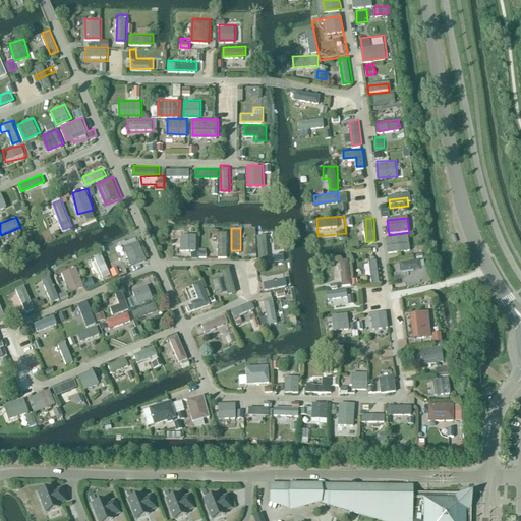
[(181,232),(181,247),(197,248),(197,232),(181,232)]
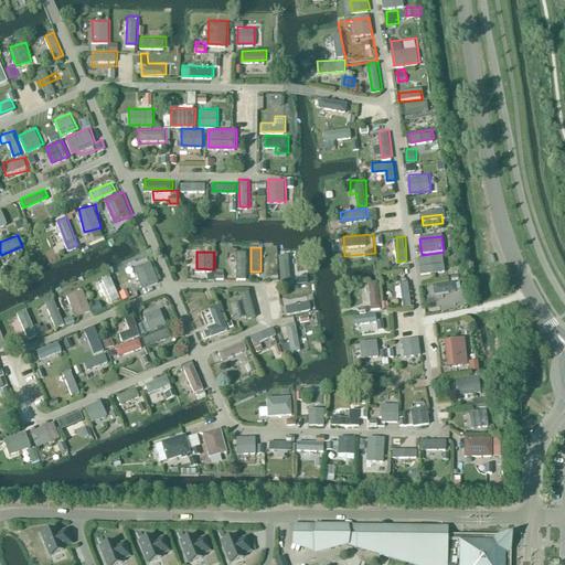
[(246,252),(237,252),(236,279),(246,279),(246,252)]
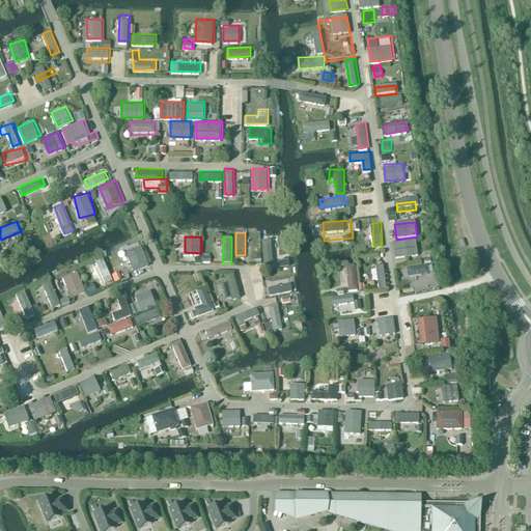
[(417,236),(394,241),(396,256),(419,253),(417,236)]
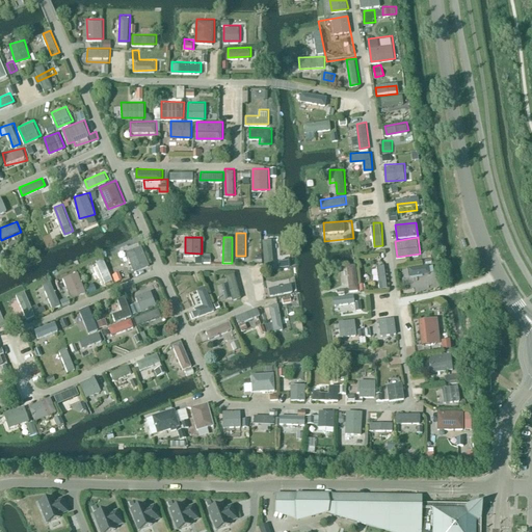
[(273,238),(264,238),(265,266),(274,266),(273,238)]
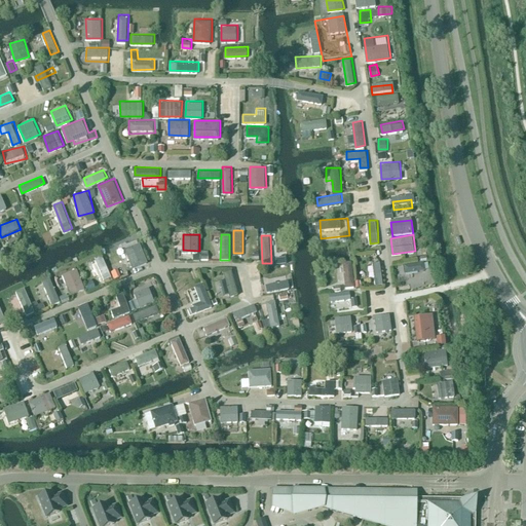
[(140,240),(125,247),(134,266),(148,260),(140,240)]
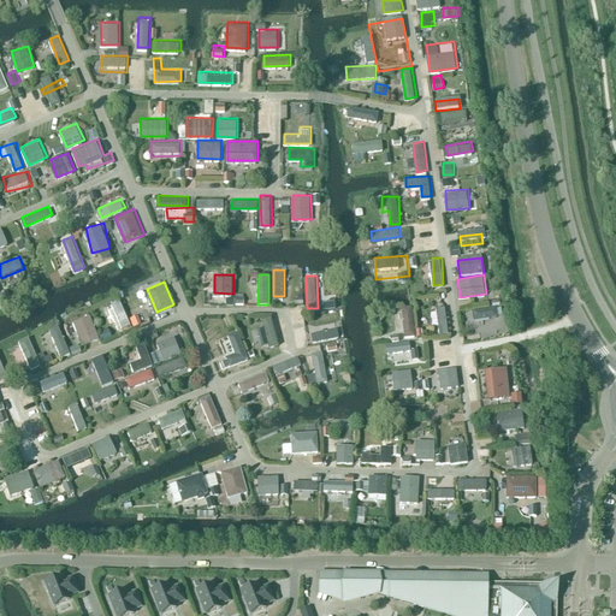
[(112,321),(116,319),(120,329),(132,324),(120,297),(105,304),(112,321)]
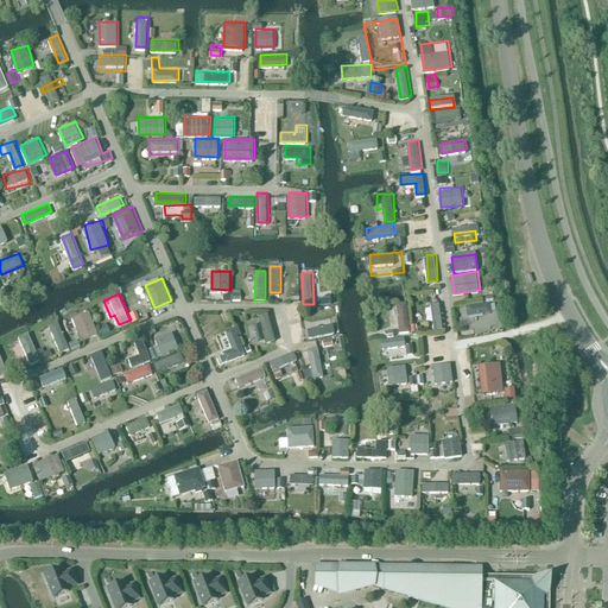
[(469,315),(493,309),(491,298),(467,304),(469,315)]
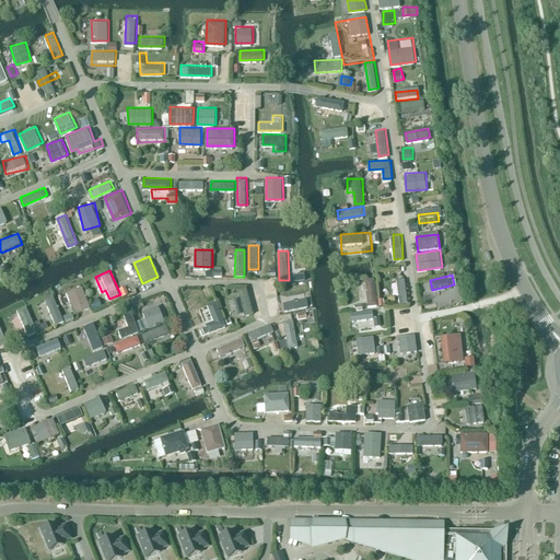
[(407,277),(398,277),(399,302),(407,301),(407,277)]
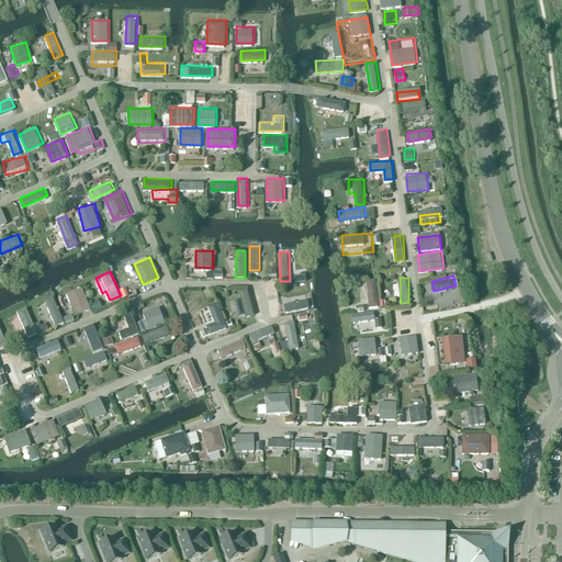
[(76,313),(92,307),(83,285),(67,291),(76,313)]
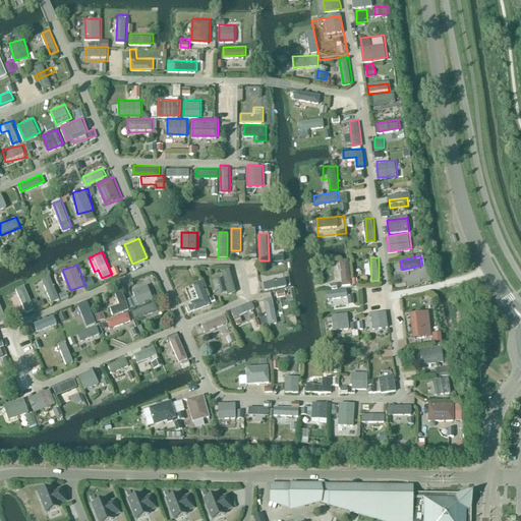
[(42,277),(51,300),(60,296),(51,274),(42,277)]
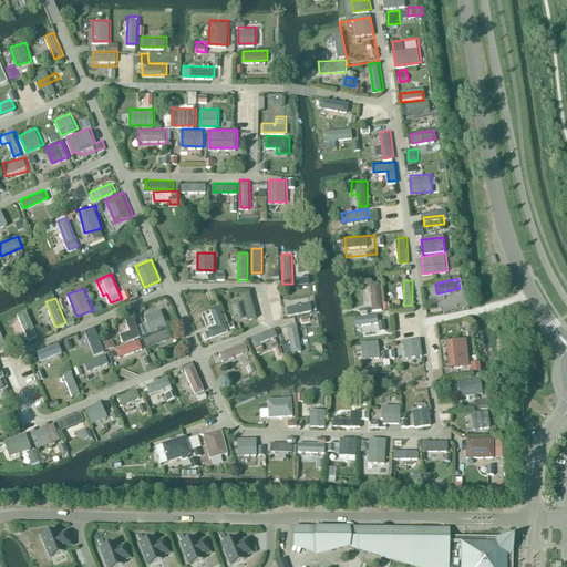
[(312,301),(284,303),(284,312),(312,310),(312,301)]
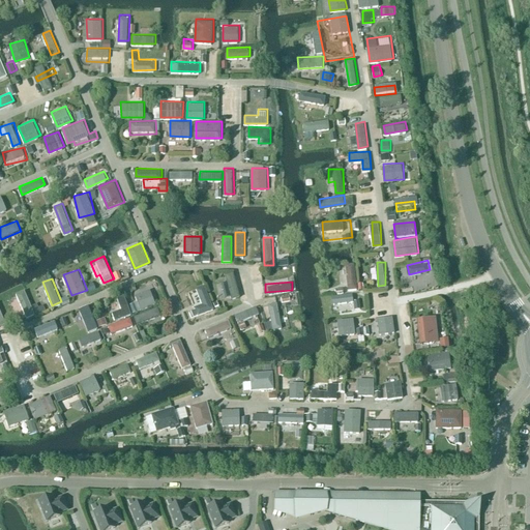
[(192,306),(195,315),(215,307),(206,283),(197,286),(203,302),(192,306)]
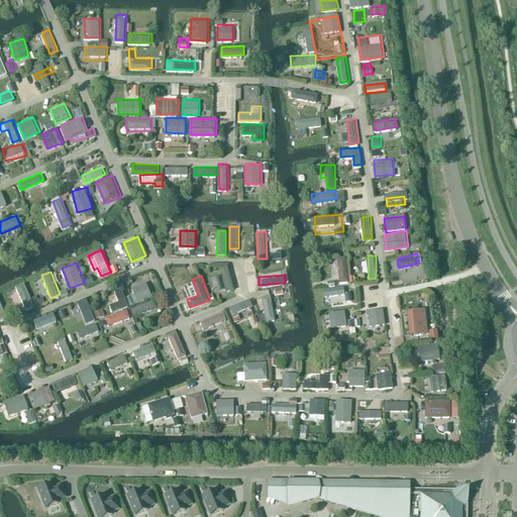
[(26,308),(35,304),(24,281),(16,285),(26,308)]
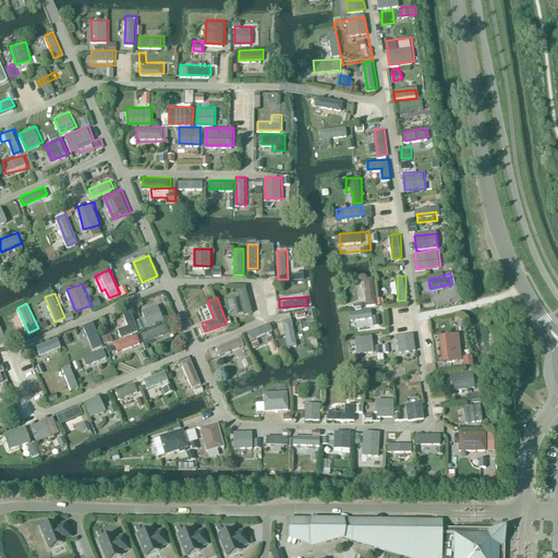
[(164,320),(158,305),(142,311),(147,327),(164,320)]
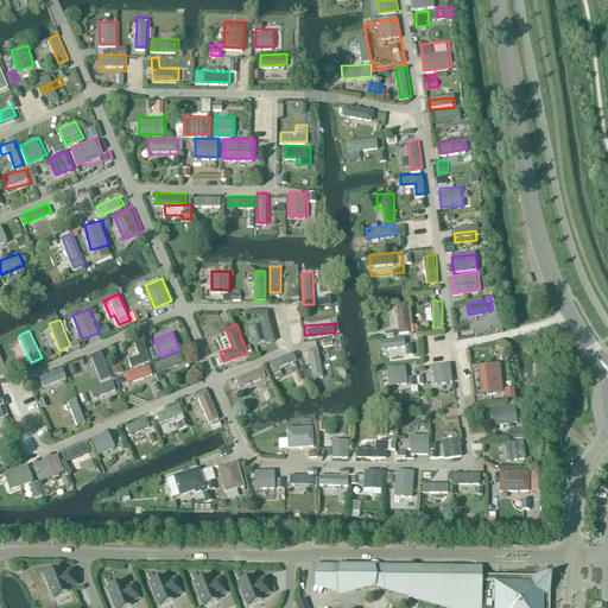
[(128,355),(132,365),(151,358),(144,336),(132,341),(135,353),(128,355)]
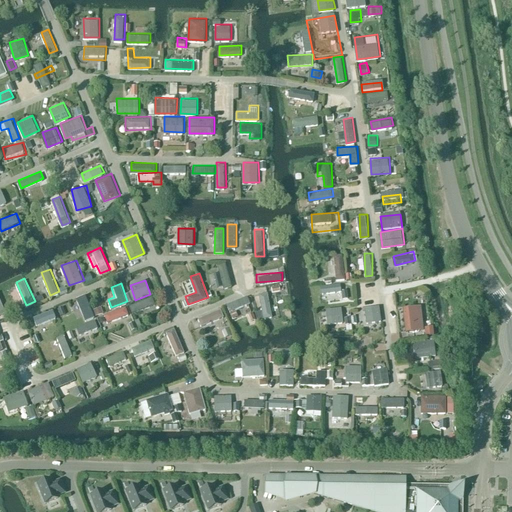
[(345,287),(339,287),(339,284),(324,284),(324,297),(346,296),(345,287)]
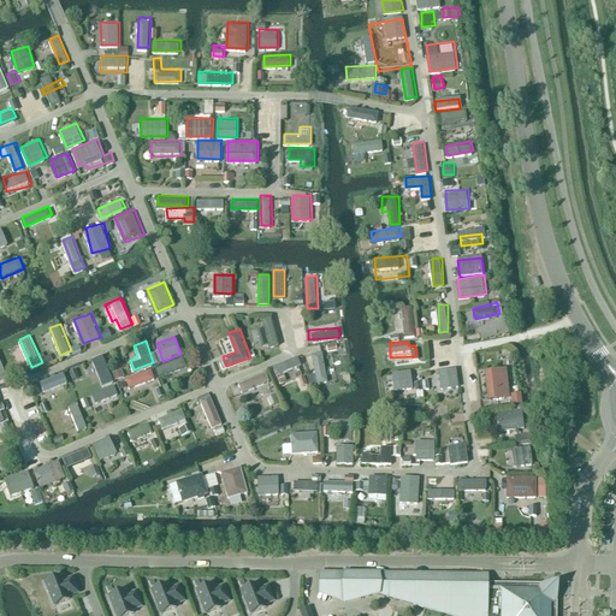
[(319,381),(329,379),(324,349),(313,351),(319,381)]
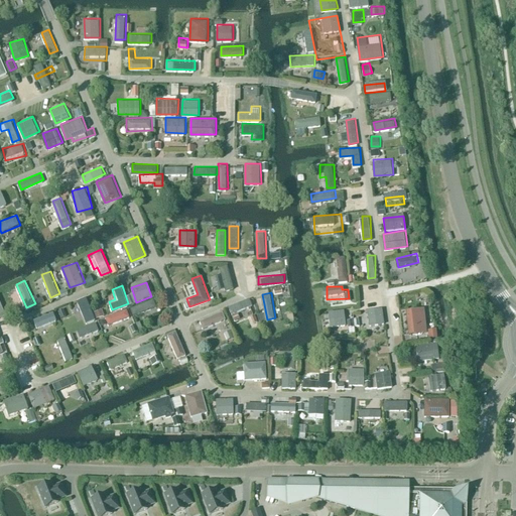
[(87,294),(78,298),(87,320),(96,317),(87,294)]
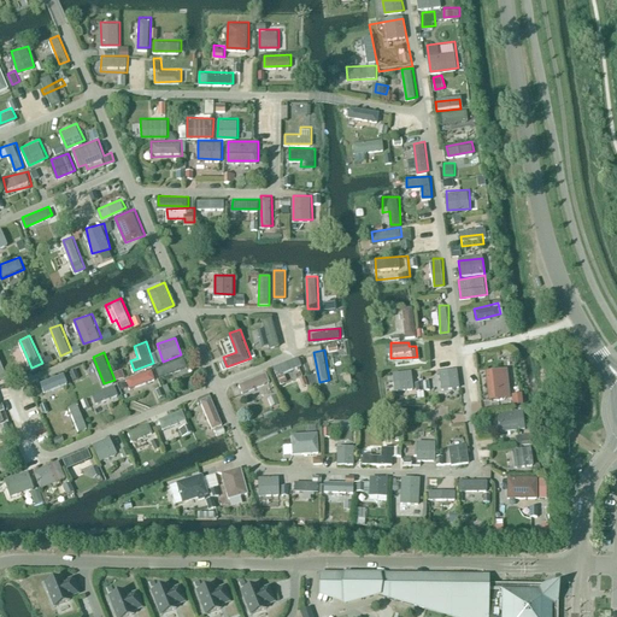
[(157,366),(160,375),(171,370),(174,375),(191,369),(184,354),(157,366)]
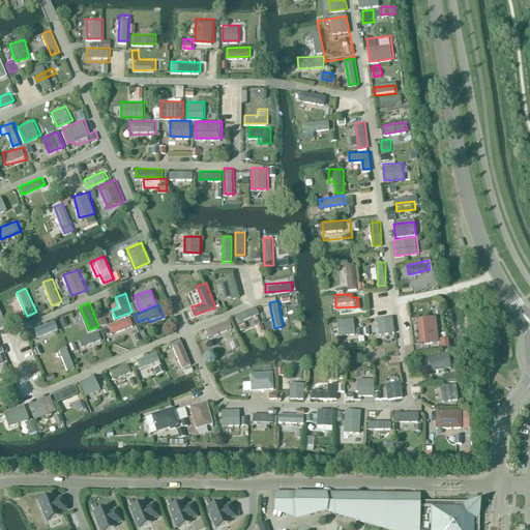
[(75,311),(81,327),(86,325),(80,308),(75,311)]
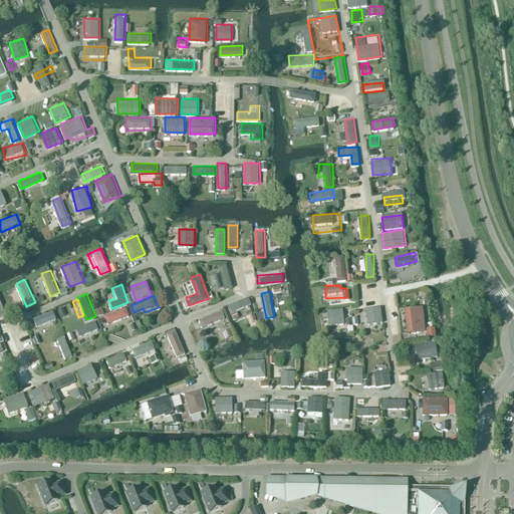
[(424,303),(405,306),(409,331),(427,328),(424,303)]
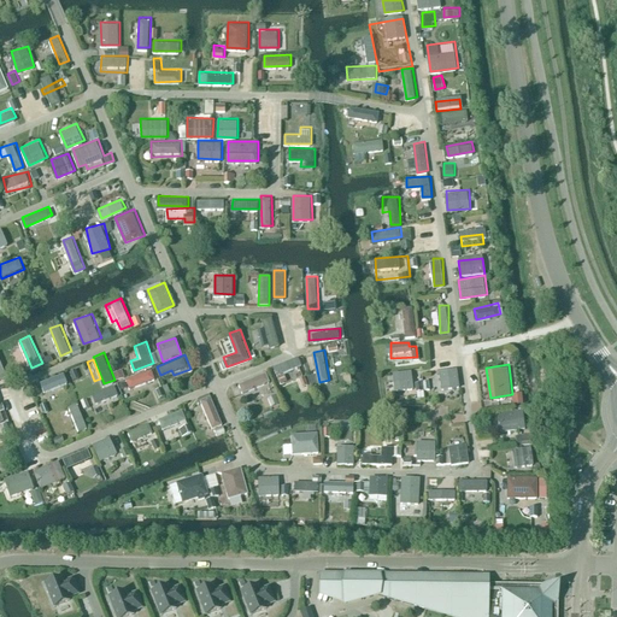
[(441,387),(460,385),(459,365),(440,368),(441,387)]
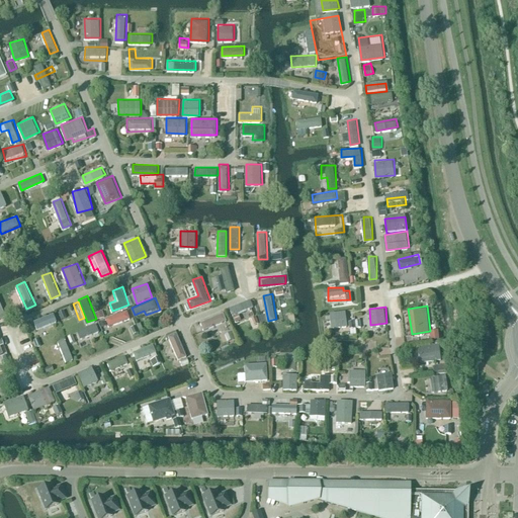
[(95,311),(97,317),(105,314),(103,308),(95,311)]
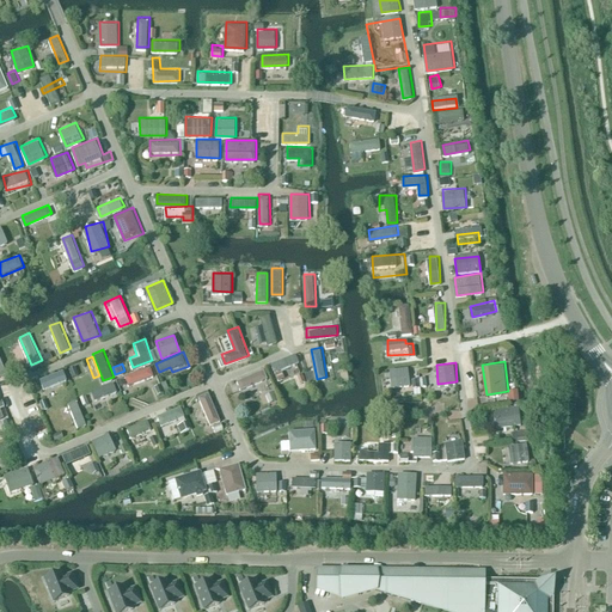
[(129,384),(155,373),(151,363),(124,374),(129,384)]
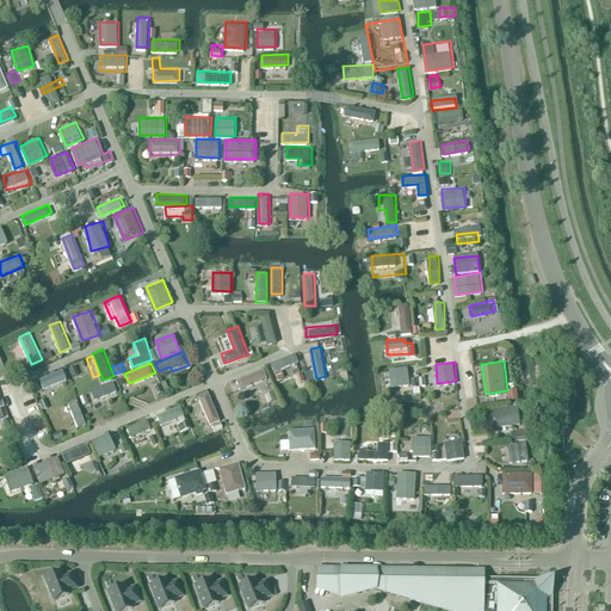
[(44,387),(68,377),(63,366),(41,377),(44,387)]
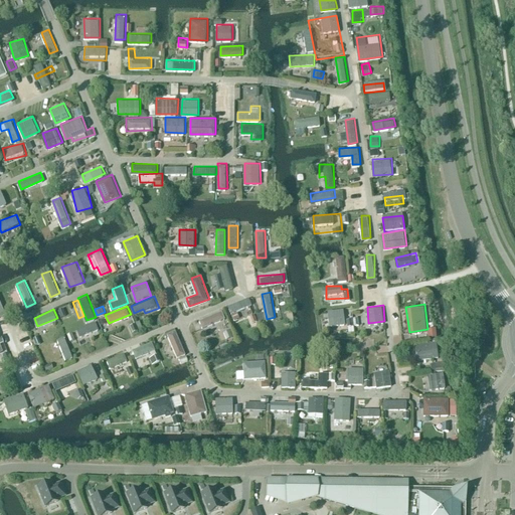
[(201,325),(226,318),(223,310),(199,316),(201,325)]
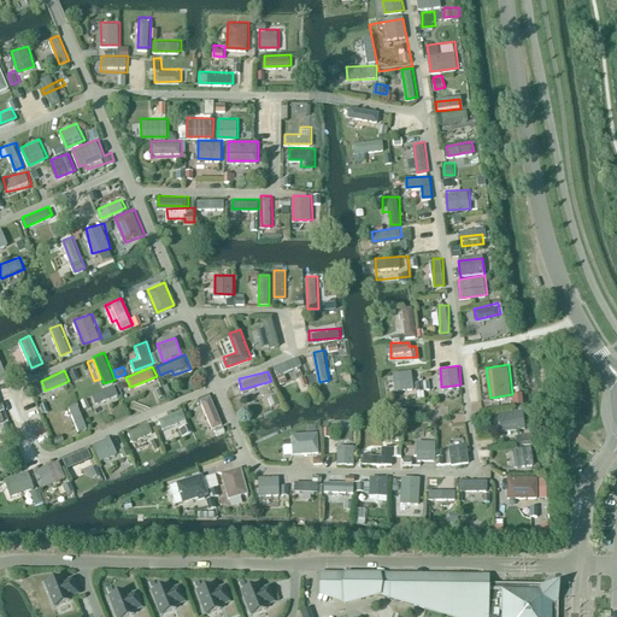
[(115,383),(92,393),(95,403),(119,393),(115,383)]
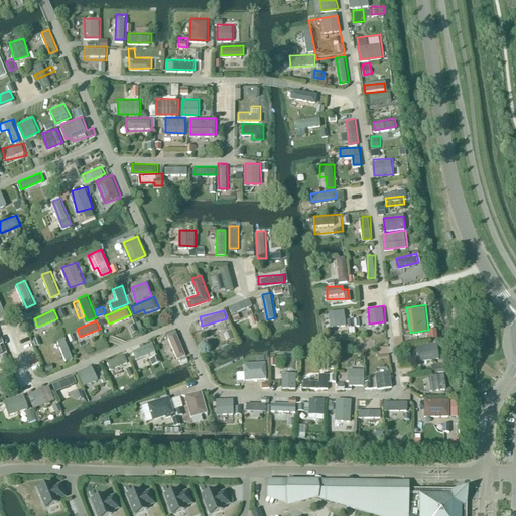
[(437,326),(428,328),(430,337),(438,335),(437,326)]
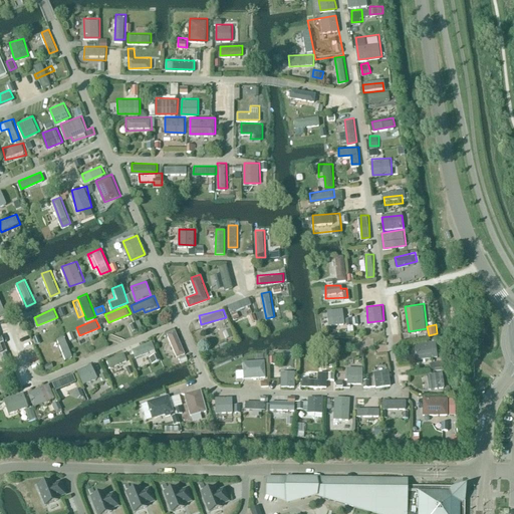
[(177,355),(185,352),(177,327),(169,330),(177,355)]
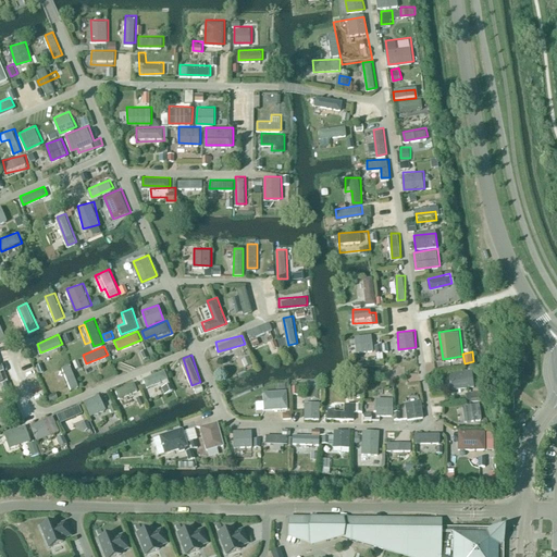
[(127,358),(107,358),(107,369),(127,368),(127,358)]
